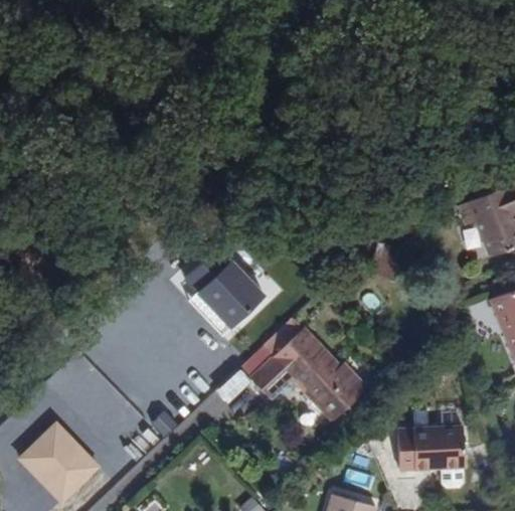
[(514,247),(514,183),(459,207),(467,226),(475,223),(491,258),(514,247)]
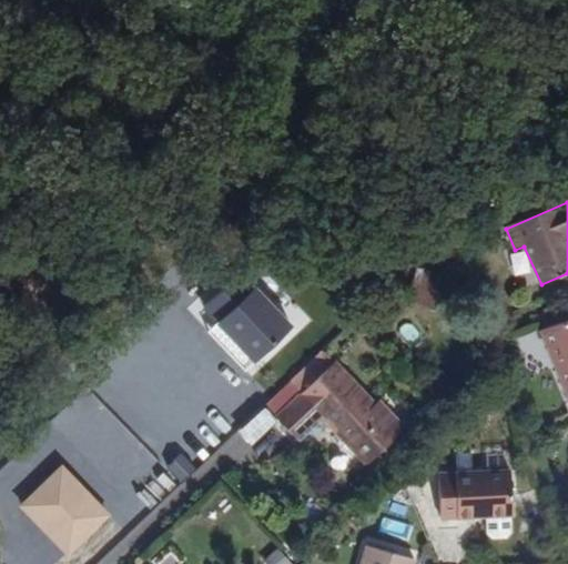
[(411,305),(436,309),(440,274),(415,272),(411,305)]
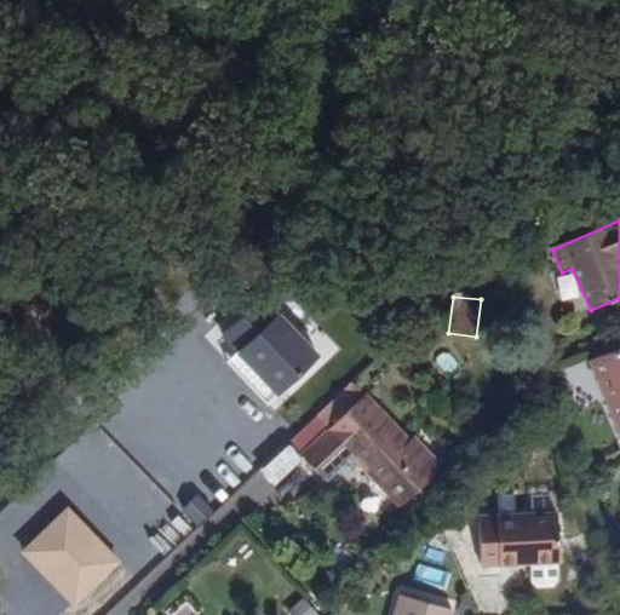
[(228,342),(283,400),(323,362),(268,303),(228,342)]
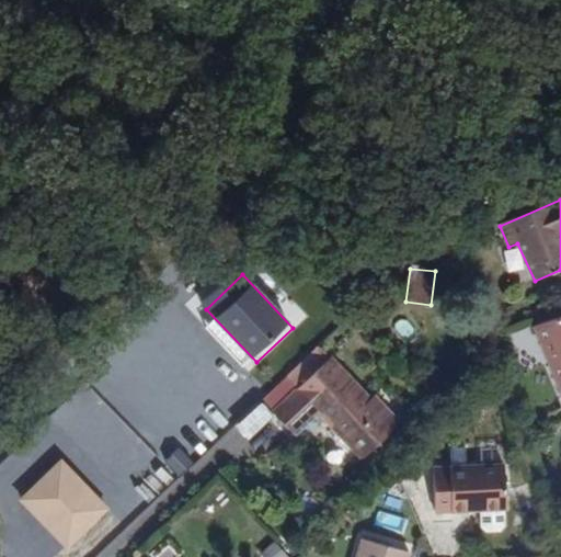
[(560,317),(535,328),(560,395),(560,317)]
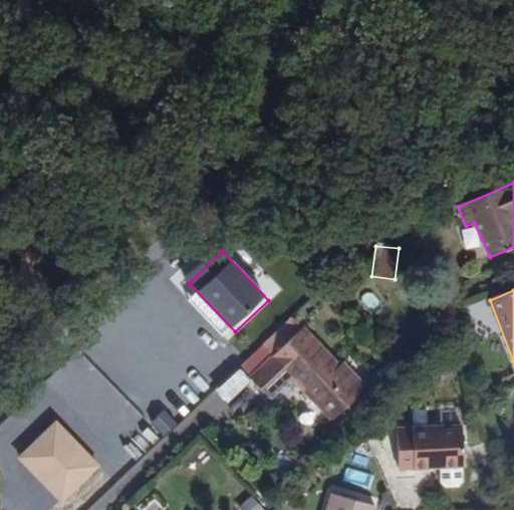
[(271,359),(250,378),(270,400),(291,379),(331,422),(366,389),(342,364),(339,367),(303,328),(271,359)]
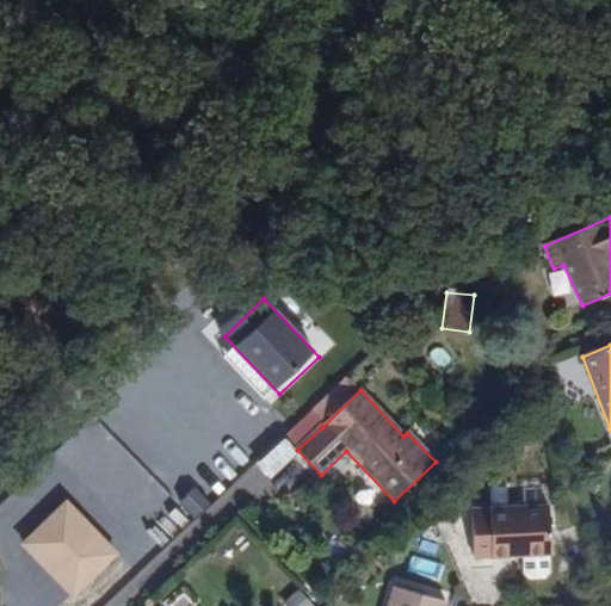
[(471,511),(474,558),(510,556),(510,554),(523,552),(523,556),(551,555),(548,507),(471,511)]
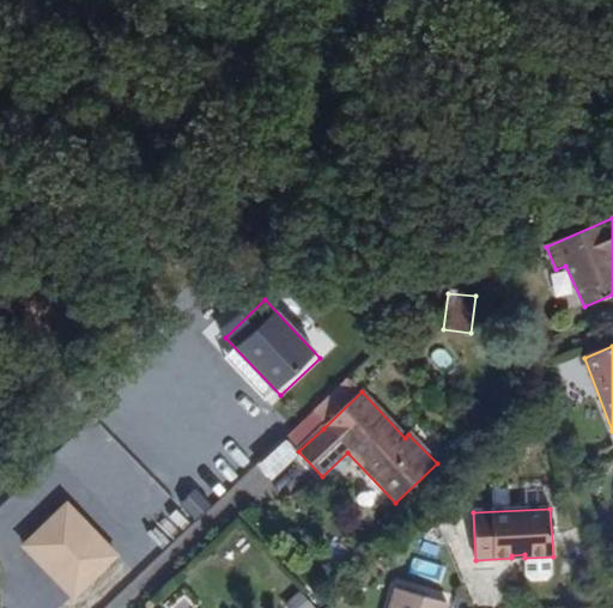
[(448,607),(448,606),(395,588),(389,607),(448,607)]
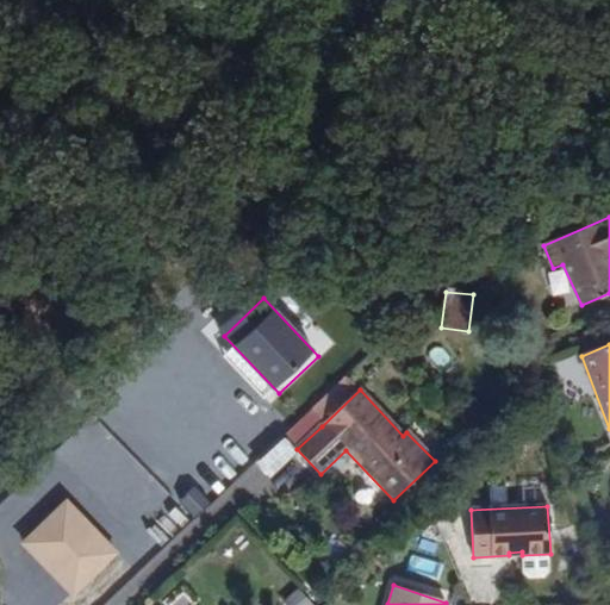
[(309,604),(302,592),(286,602),(287,604),(309,604)]
